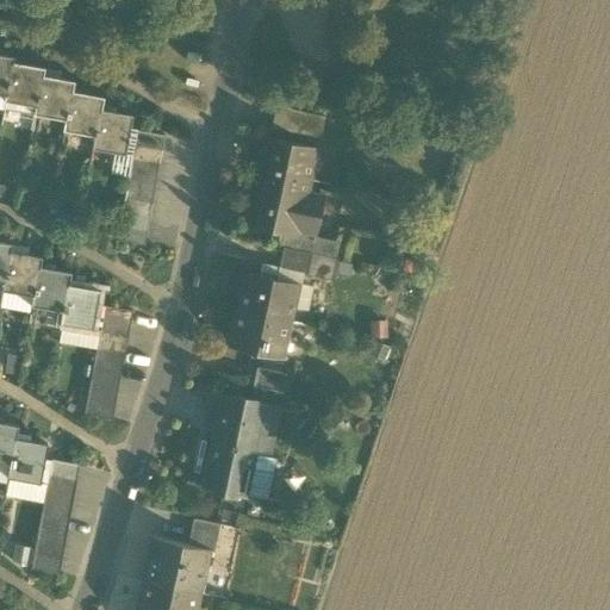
[(0,89),(6,91),(11,62),(12,56),(0,54),(0,89)]
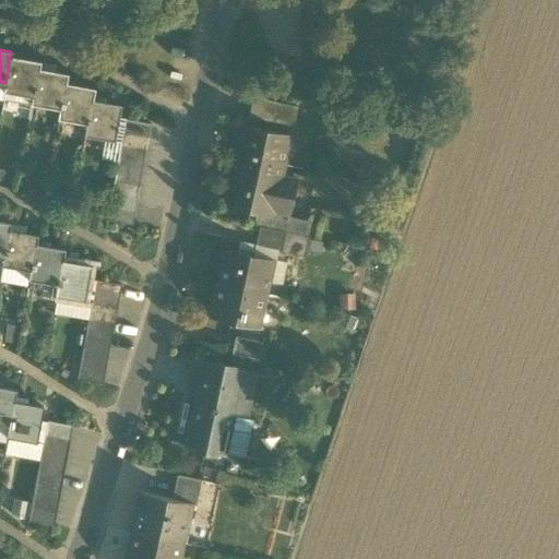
[(18,90),(33,93),(37,69),(38,62),(10,57),(6,83),(3,92),(9,93),(16,94),(18,90)]
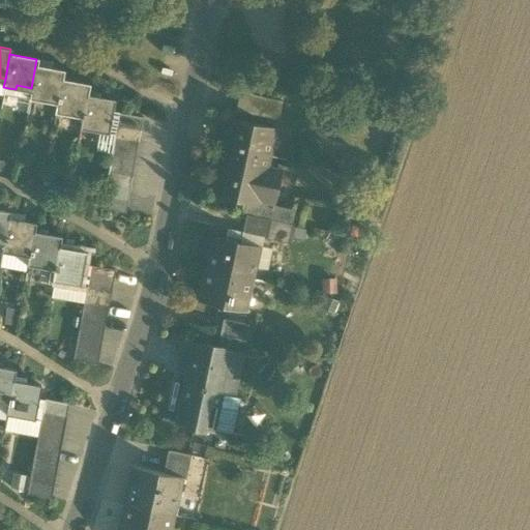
[(42,97),(57,100),(61,79),(62,70),(35,65),(31,88),(29,99),(41,101),(42,97)]
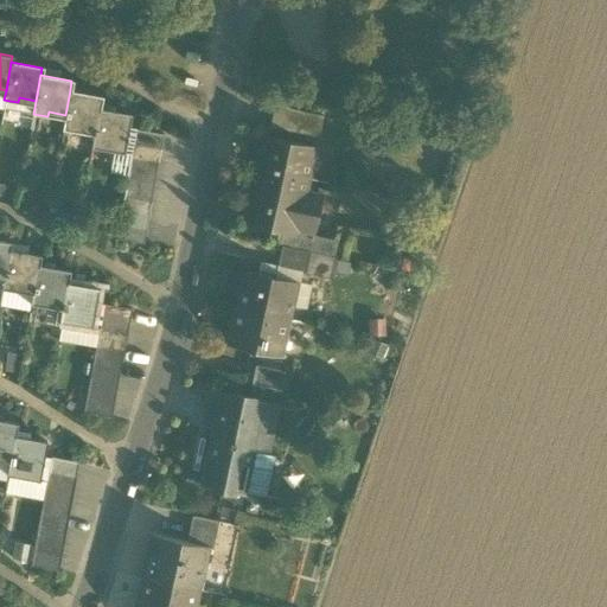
[(77,127),(94,131),(98,109),(101,96),(70,90),(65,115),(64,119),(63,129),(76,132),(77,127)]
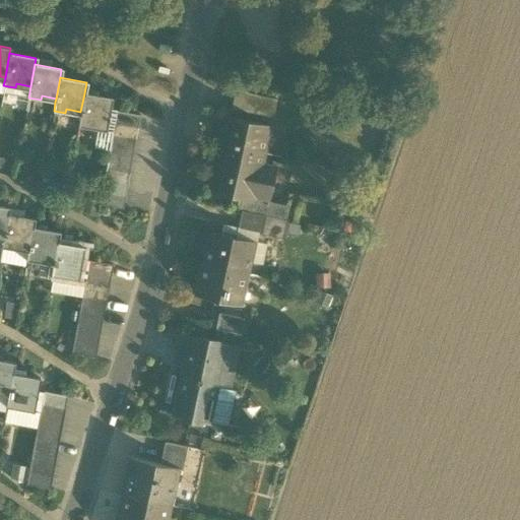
[(15,87),(8,86),(5,101),(27,105),(28,98),(30,86),(16,83),(15,87)]
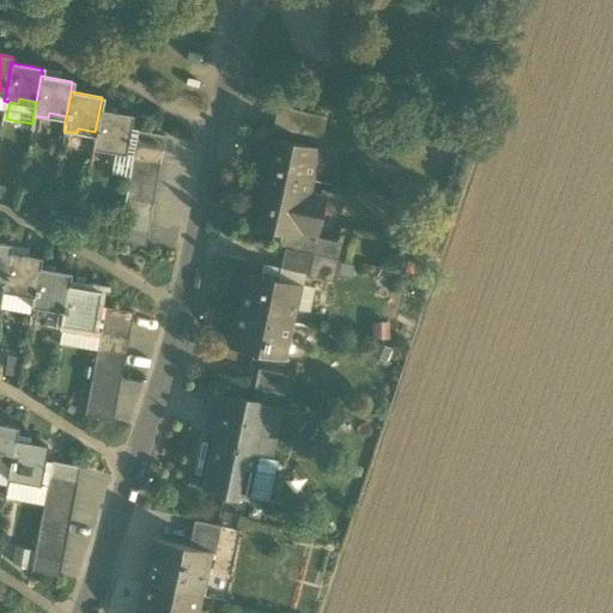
[(327,117),(307,113),(277,107),(272,128),(302,134),(322,139),(327,117)]
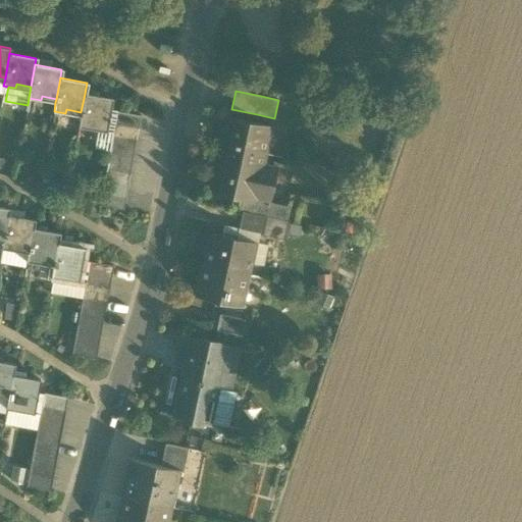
[(112,99),(85,94),(81,112),(81,116),(79,126),(91,128),(92,124),(98,125),(106,127),(109,111),(112,99)]
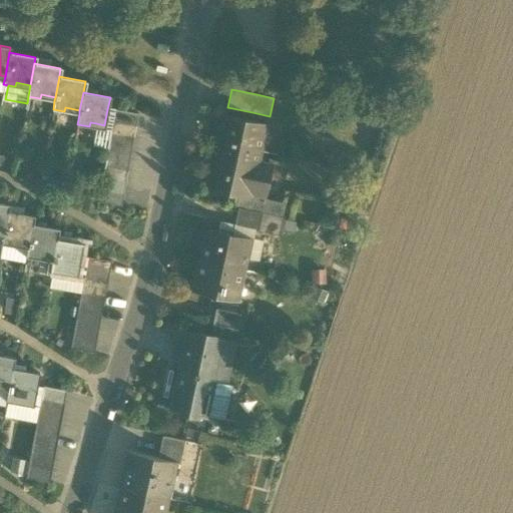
[(104,125),(96,123),(92,146),(107,149),(108,145),(110,133),(112,122),(114,110),(107,109),(104,125)]
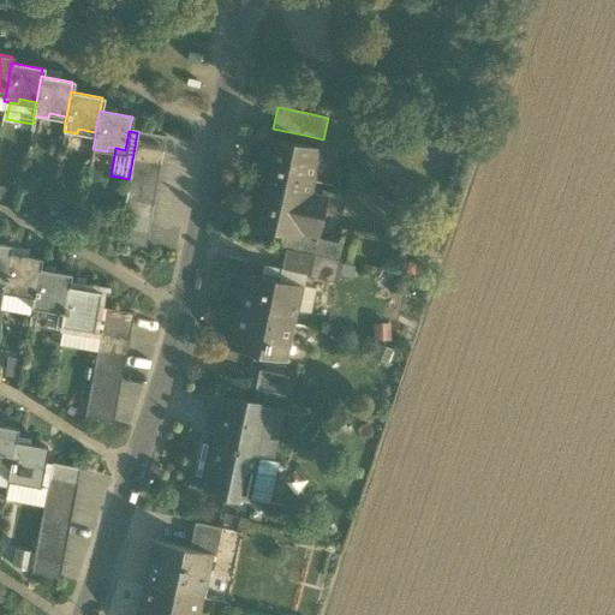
[(137,132),(135,147),(162,151),(166,137),(137,132)]
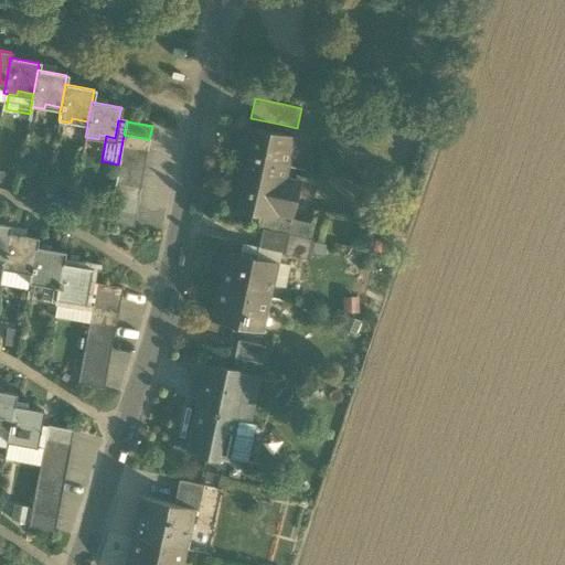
[(238,156),(245,127),(242,126),(235,156),(238,156)]
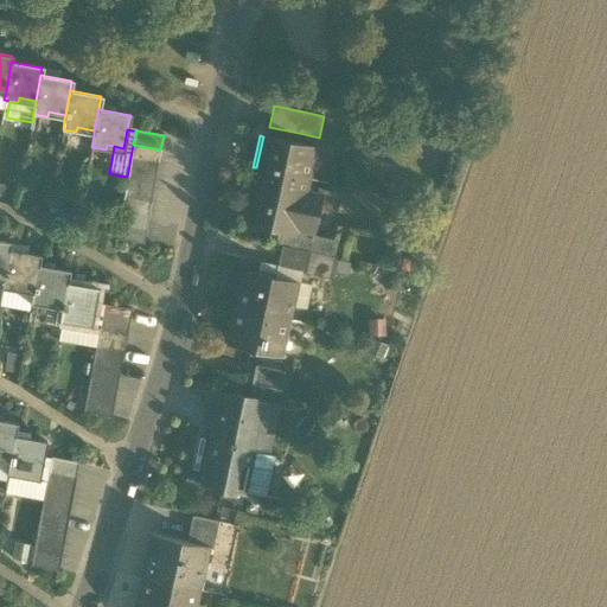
[(263,136),(256,167),(306,178),(313,147),(263,136)]
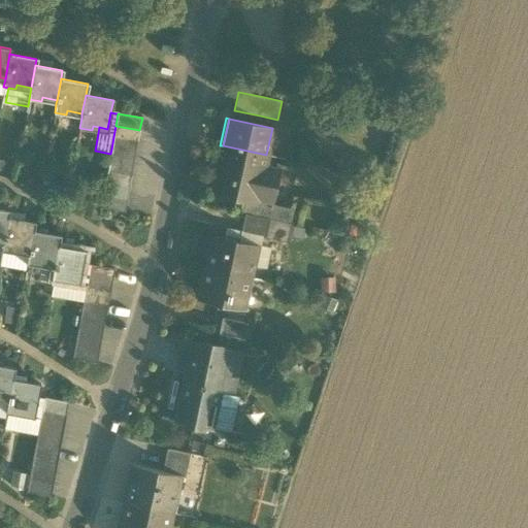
[(116,126),(113,137),(137,142),(139,130),(116,126)]
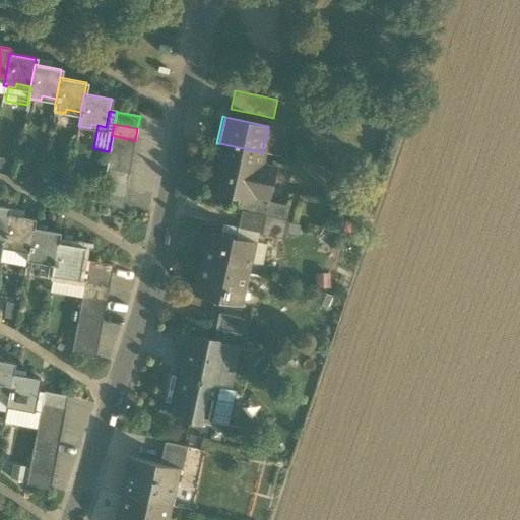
[(271,126),(268,126),(262,152),(265,153),(271,126)]
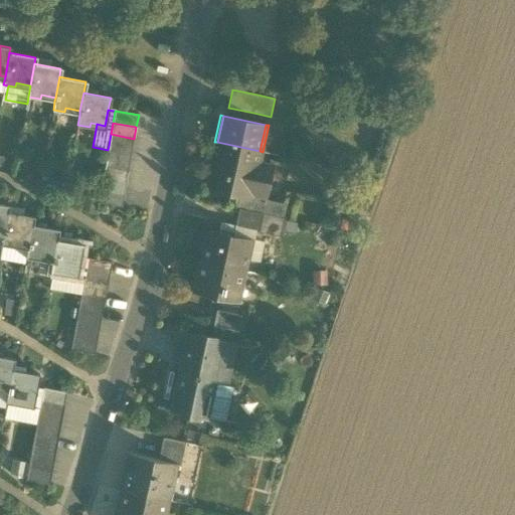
[(111,134),(109,146),(132,150),(134,139),(111,134)]
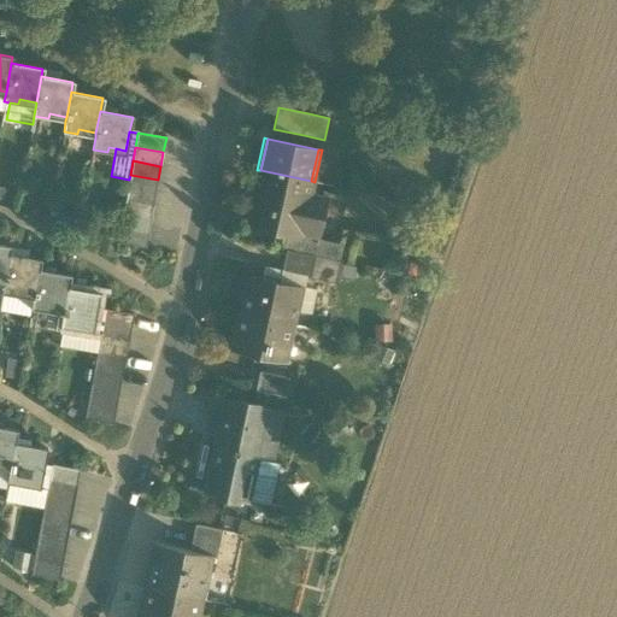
[(307,195),(311,181),(260,170),(257,187),(253,186),(245,225),(283,234),(295,238),(298,238),(299,233),(316,236),(323,199),(307,195)]
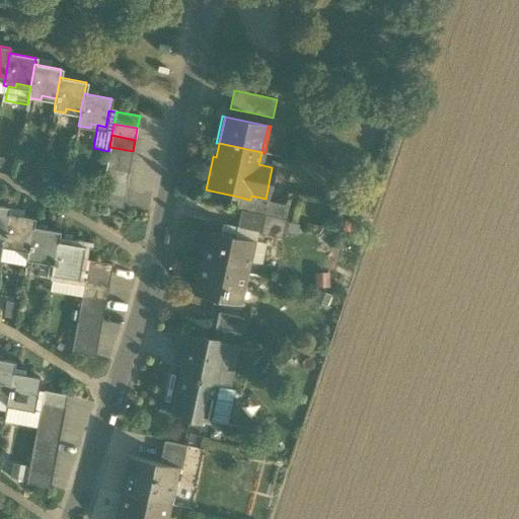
[(107,158),(104,169),(129,173),(131,162),(133,151),(109,147),(108,151),(107,158)]
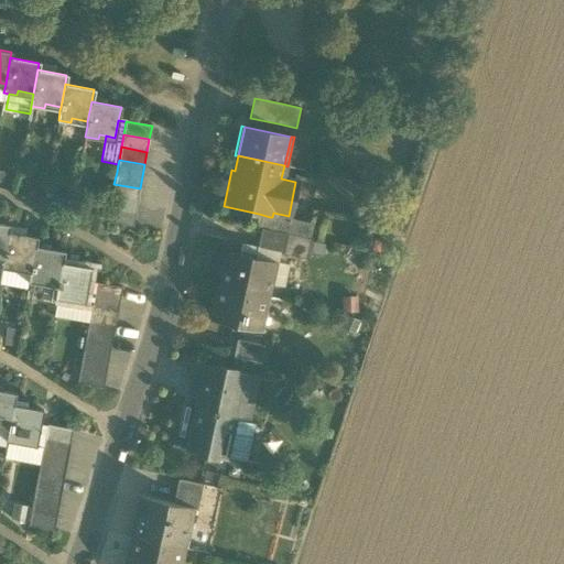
[(114,184),(111,196),(138,202),(140,188),(114,184)]
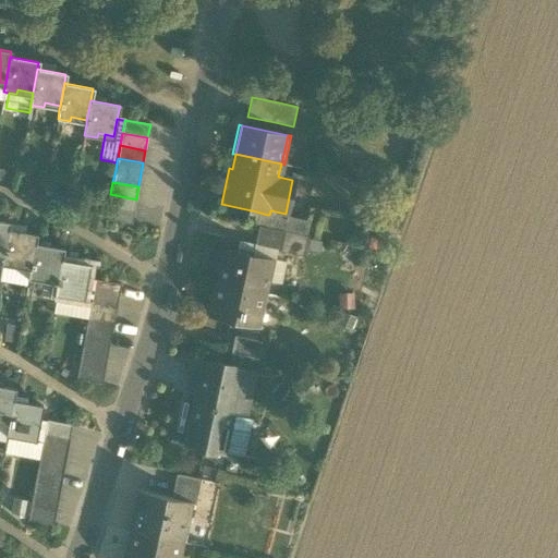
[(110,194),(108,207),(134,211),(136,199),(110,194)]
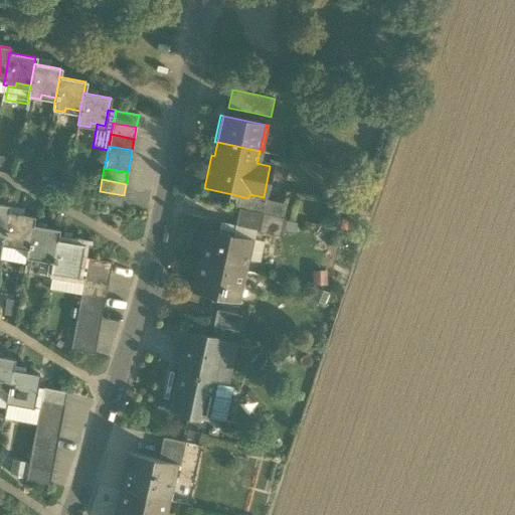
[(122,207),(124,195),(100,191),(99,199),(98,203),(122,207)]
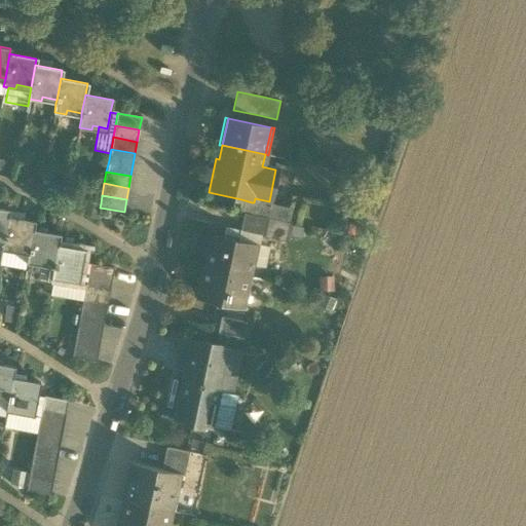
[(97,219),(100,208),(101,203),(87,198),(81,214),(97,219)]
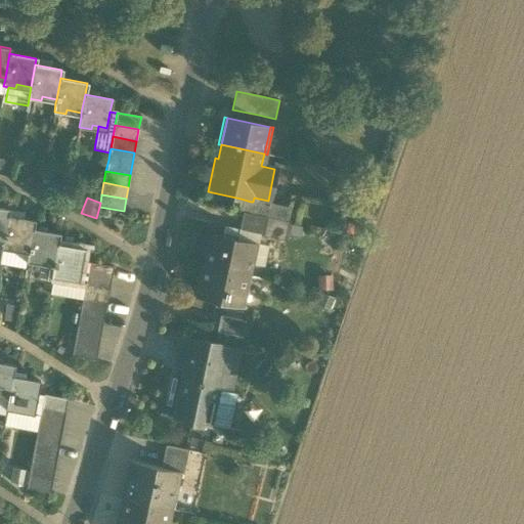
[(257,203),(255,215),(288,222),(291,210),(267,205),(268,201),(254,198),(253,202),(257,203)]
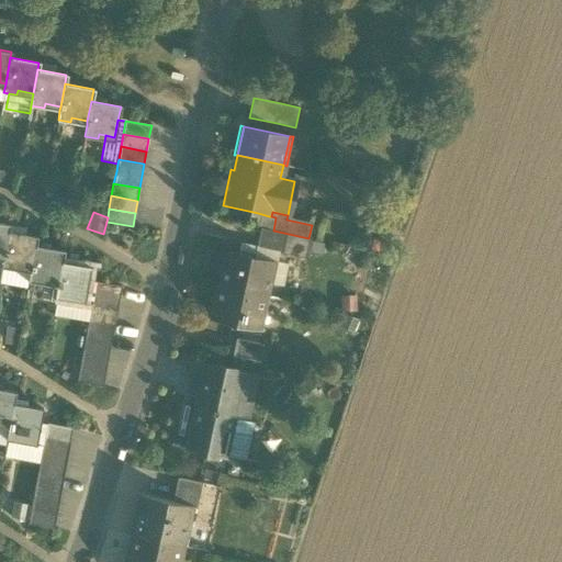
[(255,226),(260,227),(273,231),(276,217),(271,216),(269,216),(258,213),(255,226)]
